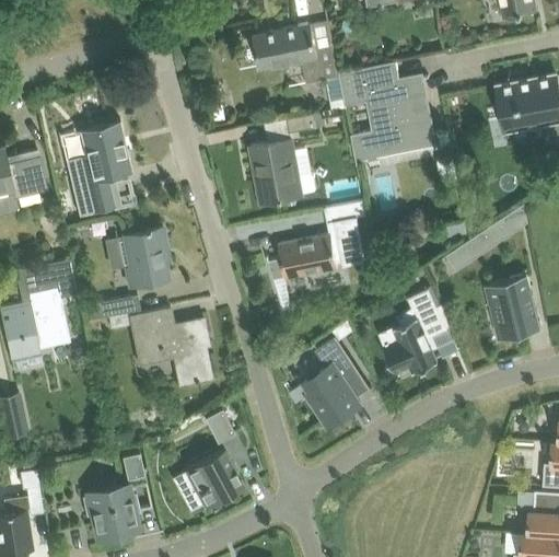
[(498,0),(502,19),(537,12),(534,0),(498,0)]
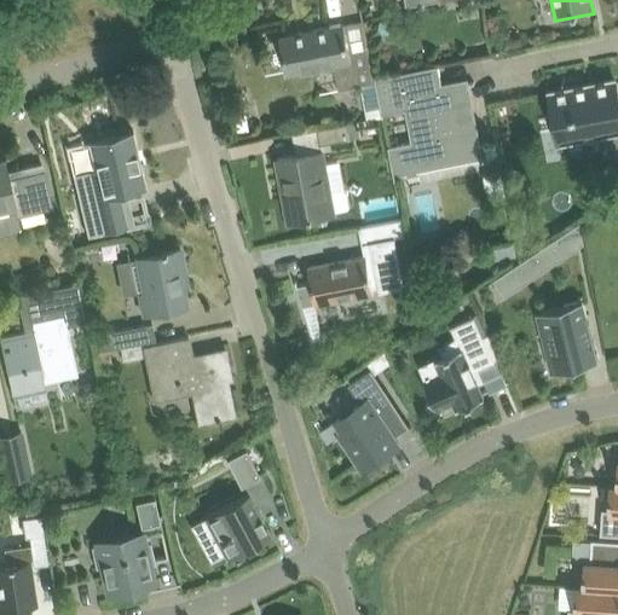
[(286,77),(331,68),(336,93),(374,86),(375,86),(374,81),(363,25),(344,29),(344,27),(278,40),(286,77)]
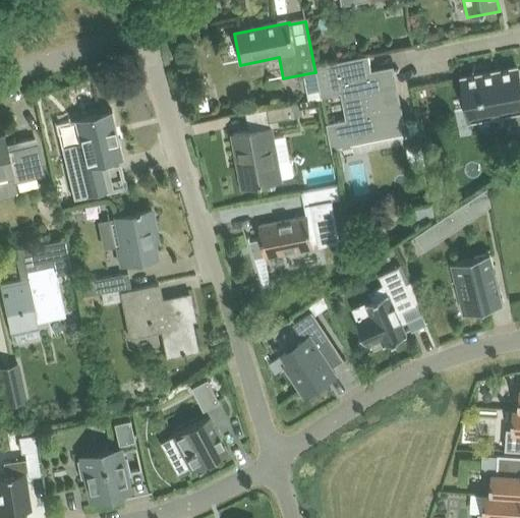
[(315,72),(314,72),(321,99),(344,94),(350,121),(326,126),(331,151),(350,147),(349,141),(374,136),(373,131),(402,126),(392,73),(371,77),(368,57),(347,62),(314,68),(315,72)]
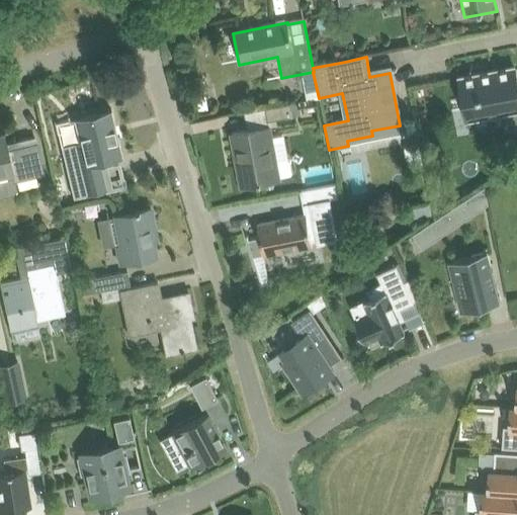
[(459,81),(463,101),(467,121),(504,114),(506,127),(516,124),(516,85),(514,70),(459,81)]
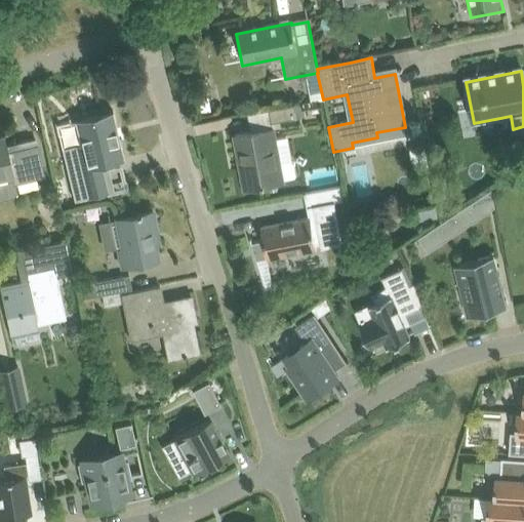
[(295,108),(269,113),(272,125),(297,121),(295,109),(295,108)]
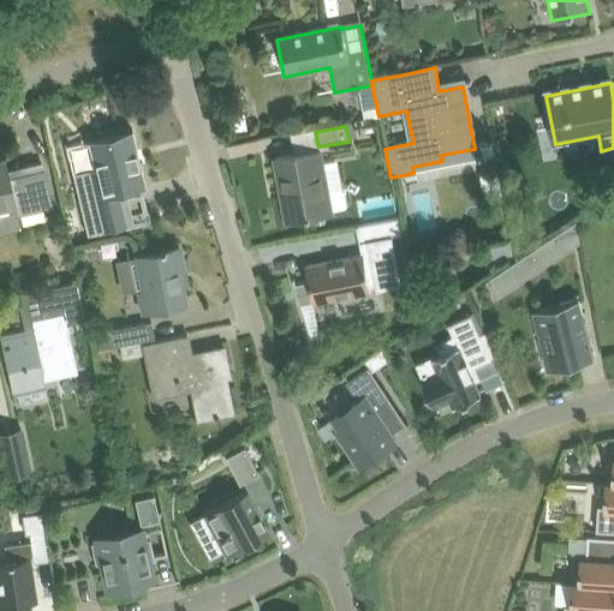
[(93,171),(71,175),(78,203),(83,202),(85,208),(79,209),(87,237),(129,227),(126,222),(120,195),(144,189),(131,132),(87,143),(85,143),(93,171)]
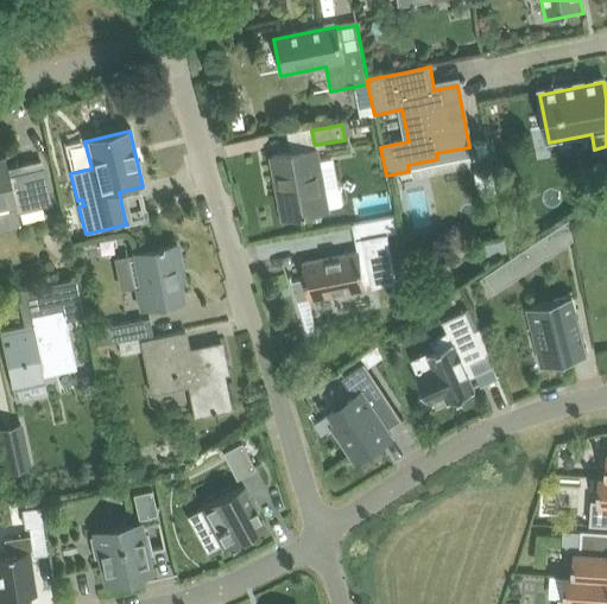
[(322,191),(315,151),(271,159),(283,221),(311,215),(320,214),(326,213),(326,211),(341,209),(343,207),(341,191),(337,189),(322,191)]
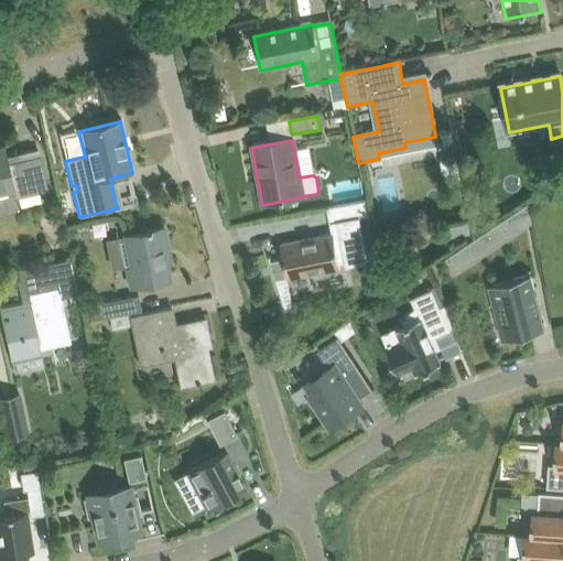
[(0,218),(3,217),(3,216),(15,213),(18,208),(15,200),(47,193),(38,150),(4,158),(4,157),(0,157),(0,218)]
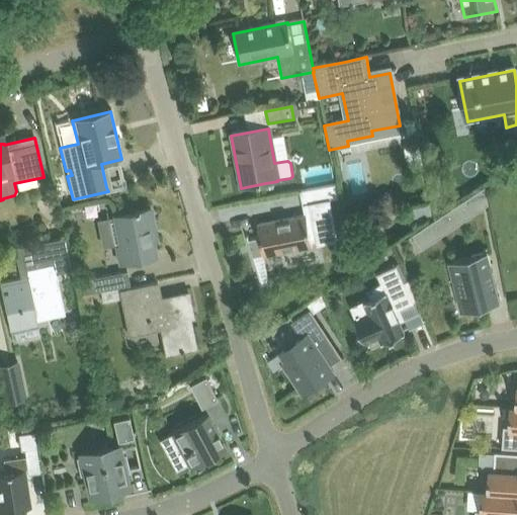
[(418,150),(404,153),(408,175),(422,173),(418,150)]
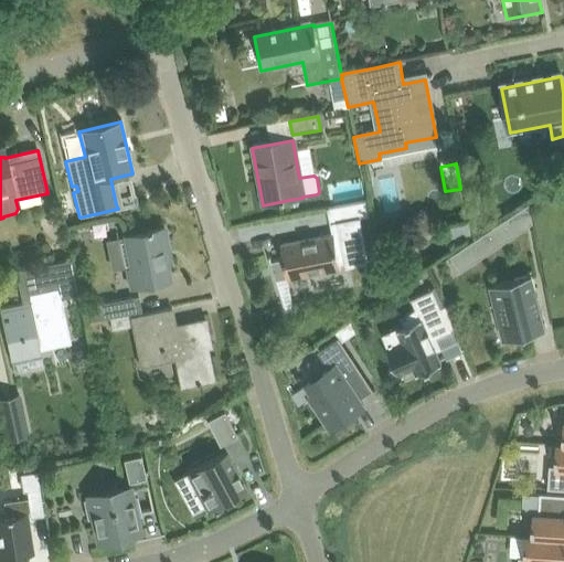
[(368,203),(327,211),(330,226),(371,219),(368,203)]
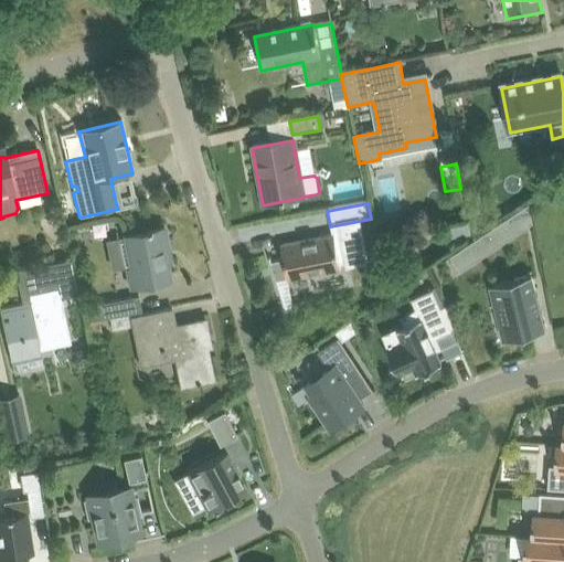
[(508,220),(467,247),(477,263),(518,235),(508,220)]
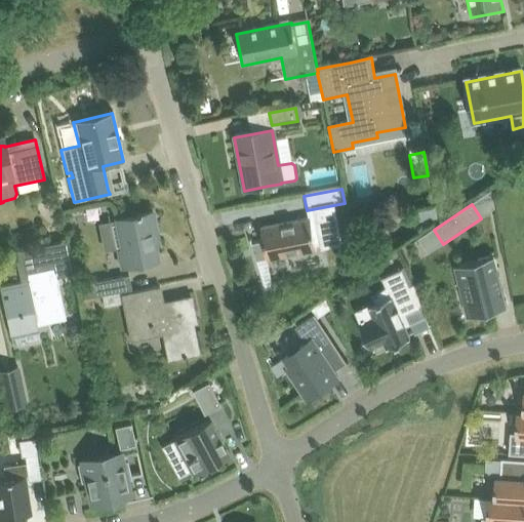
[(435,210),(416,213),(418,224),(437,221),(435,210)]
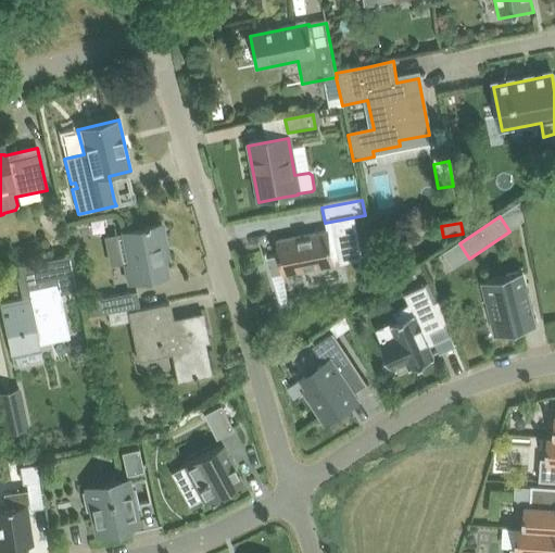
[(161,226),(139,230),(122,234),(127,267),(124,267),(126,285),(166,276),(161,249),(165,248),(161,226)]
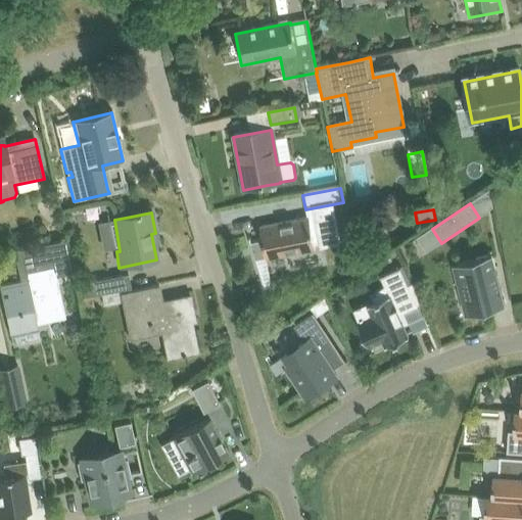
[(262,241),(249,244),(255,262),(266,260),(266,261),(315,251),(309,219),(259,229),(262,241)]
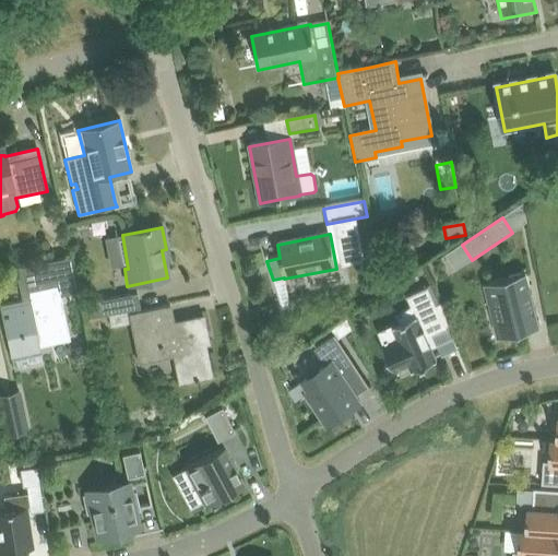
[(10,358),(32,354),(39,353),(38,346),(67,340),(51,271),(19,278),(19,279),(23,278),(28,304),(22,305),(22,303),(0,308),(0,314),(10,358)]
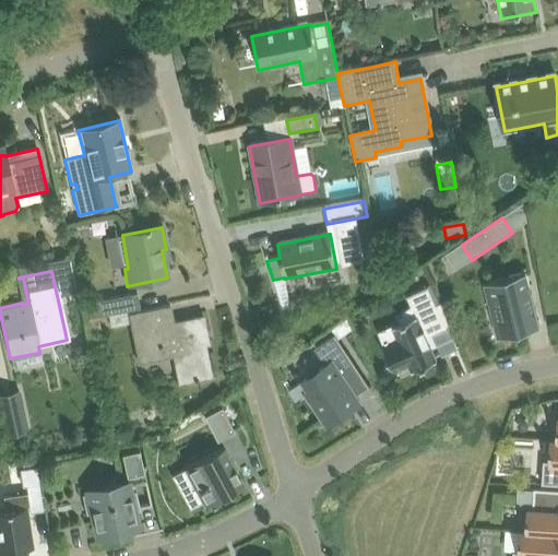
[(524,275),(487,284),(500,339),(538,329),(524,275)]
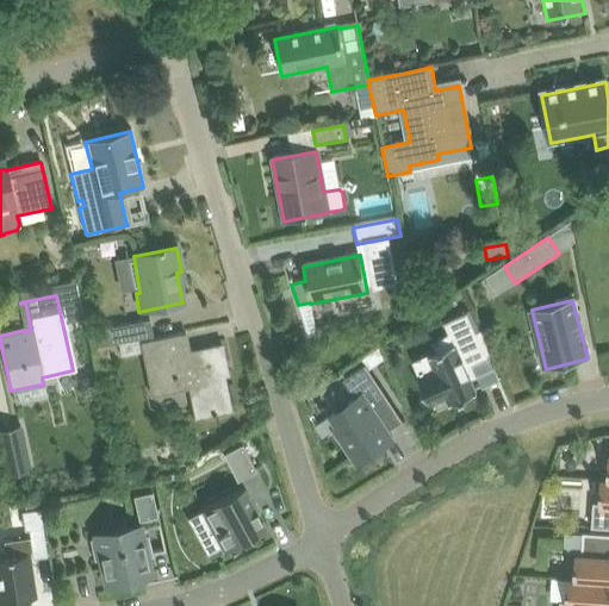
[(493,358),(482,331),(476,333),(466,314),(443,325),(448,336),(433,345),(436,354),(428,357),(434,372),(418,379),(430,406),(433,405),(433,404),(446,398),(449,406),(477,394),(471,381),(477,379),(472,368),(493,358)]
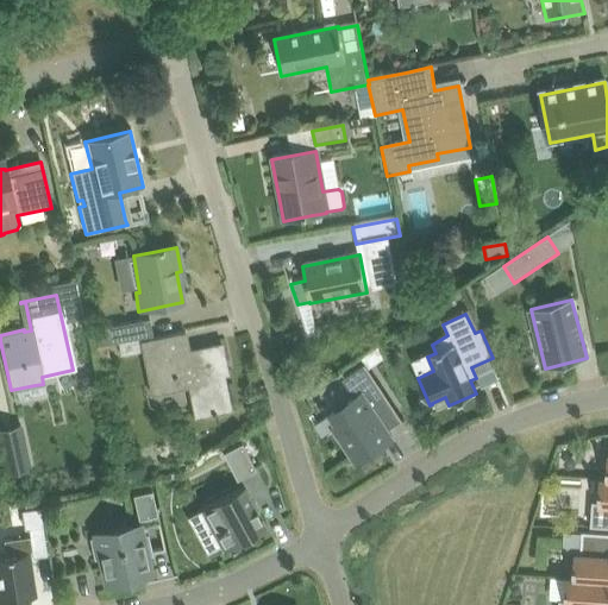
[(149,321),(114,328),(118,344),(152,336),(149,321)]
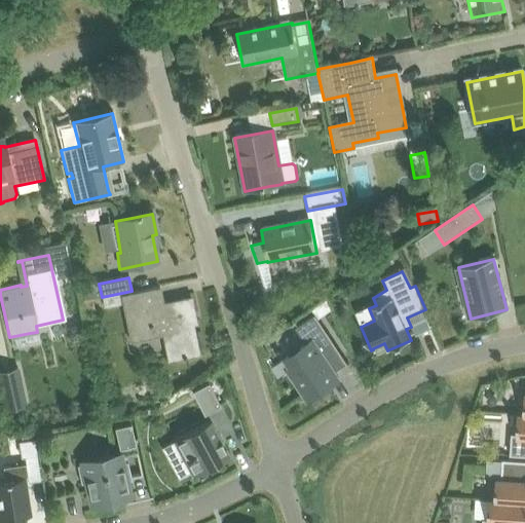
[(153,290),(134,294),(120,296),(128,341),(162,335),(166,362),(179,360),(198,356),(187,300),(156,306),(153,290)]
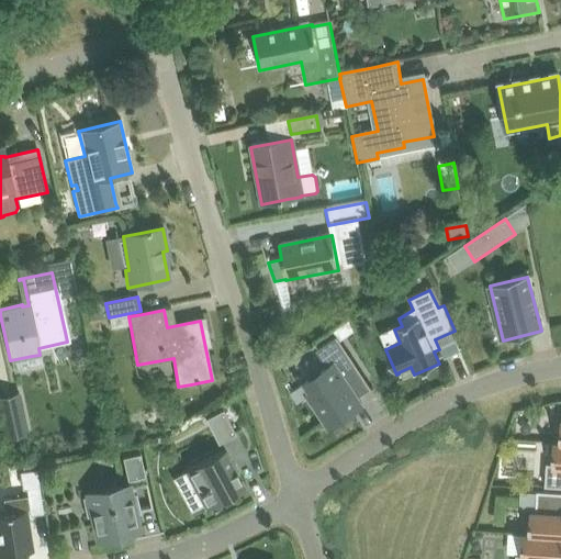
[(371,390),(337,338),(316,353),(327,369),(304,384),(312,395),(309,398),(328,428),(361,406),(357,400),(370,391),(371,390)]
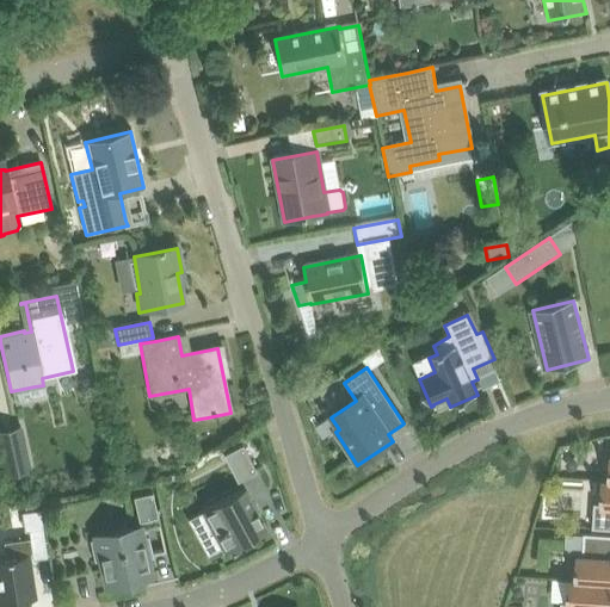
[(309,376),(299,382),(303,391),(314,385),(309,376)]
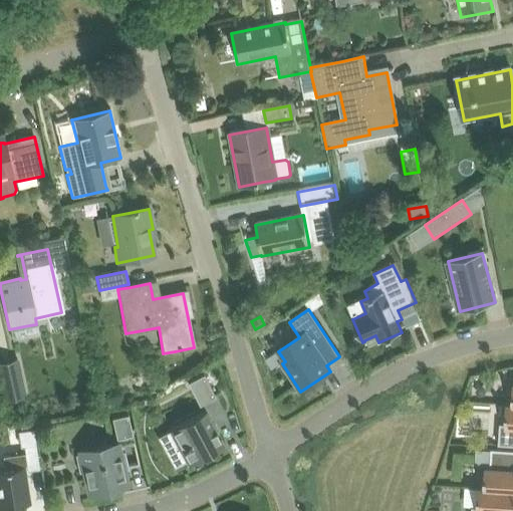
[(12,370),(0,372),(0,391),(4,409),(20,406),(12,370)]
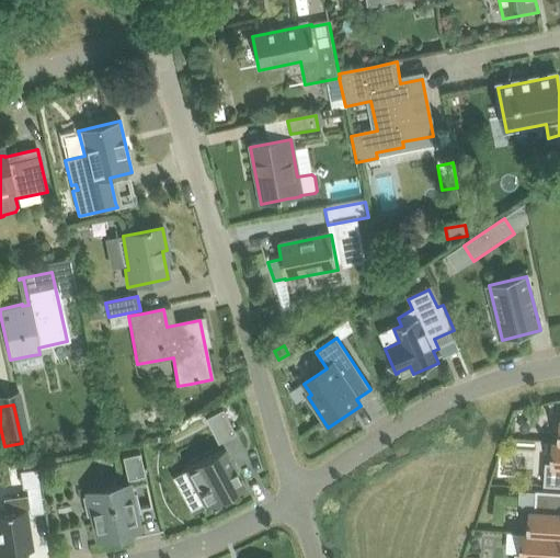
[(205,420),(217,443),(233,433),(221,411),(205,420)]
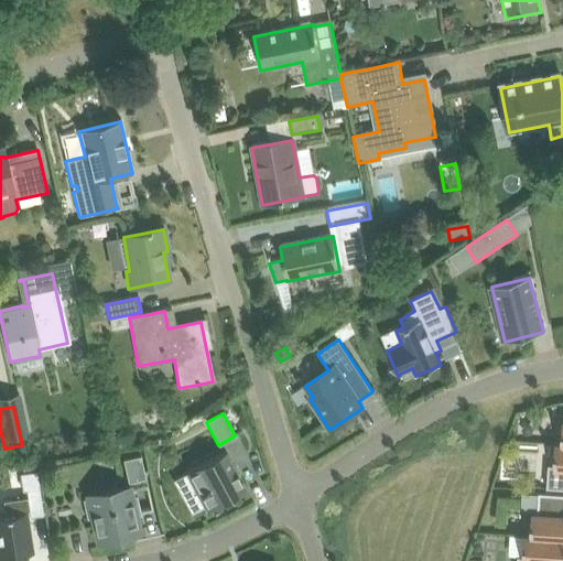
[(562,445),(561,445),(555,445),(553,467),(548,466),(547,491),(562,491),(562,445)]
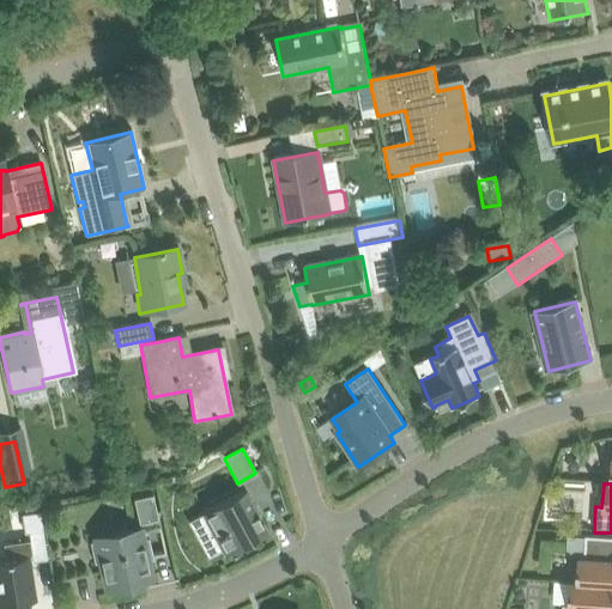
[(201,513),(224,555),(266,533),(243,491),(201,513)]
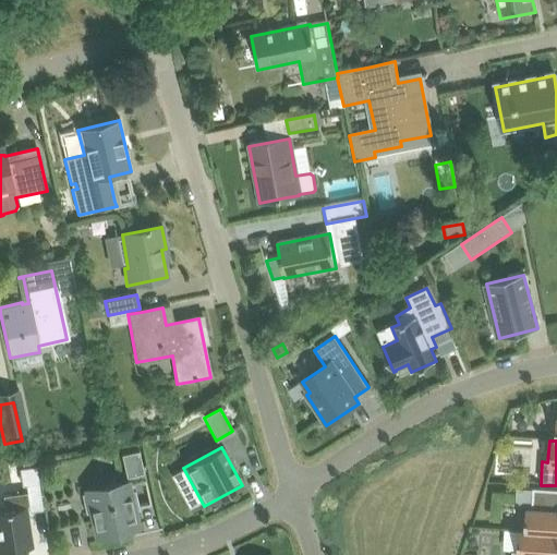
[(138,453),(121,456),(125,478),(143,473),(138,453)]
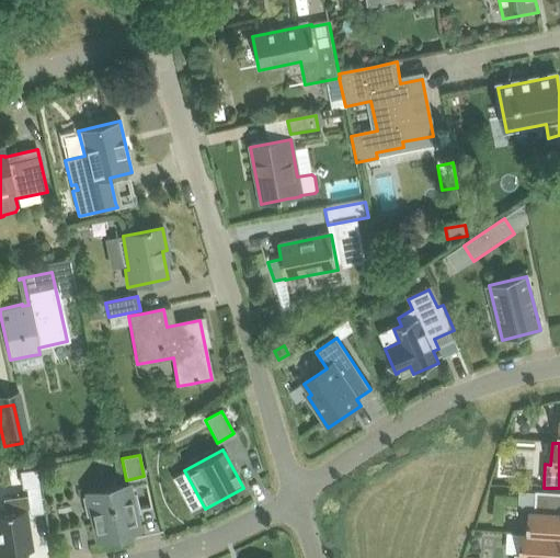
[(19,473),(22,490),(40,488),(36,470),(19,473)]
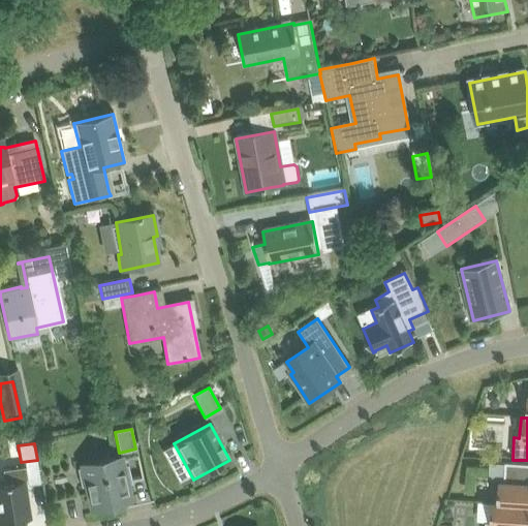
[(82,469),(76,470),(81,488),(86,487),(89,502),(89,501),(91,509),(102,507),(106,506),(106,511),(106,512),(120,508),(120,507),(119,507),(118,504),(131,501),(127,485),(132,484),(128,466),(123,467),(121,457),(81,466),(82,469)]
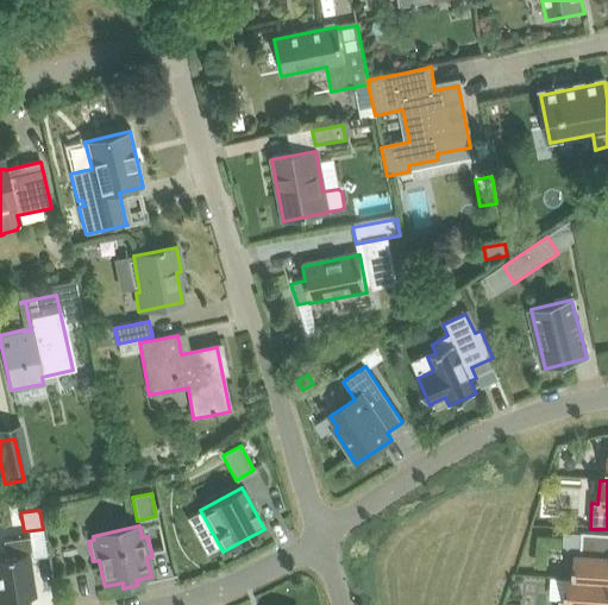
[(607,535),(582,534),(580,555),(574,555),(572,579),(607,581),(607,535)]
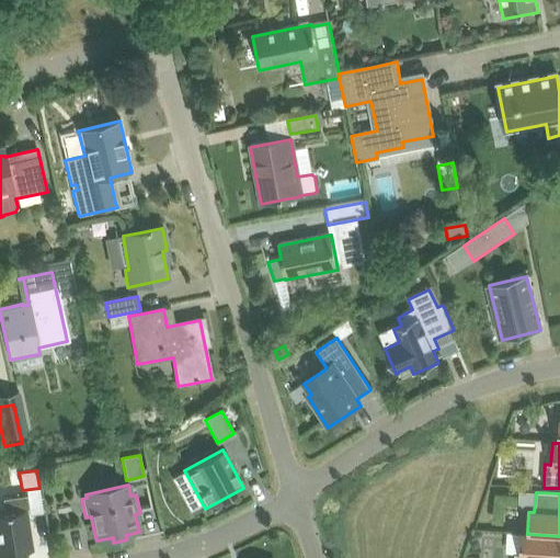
[(0,556),(33,550),(27,512),(30,512),(27,497),(3,500),(6,513),(0,513),(0,556)]
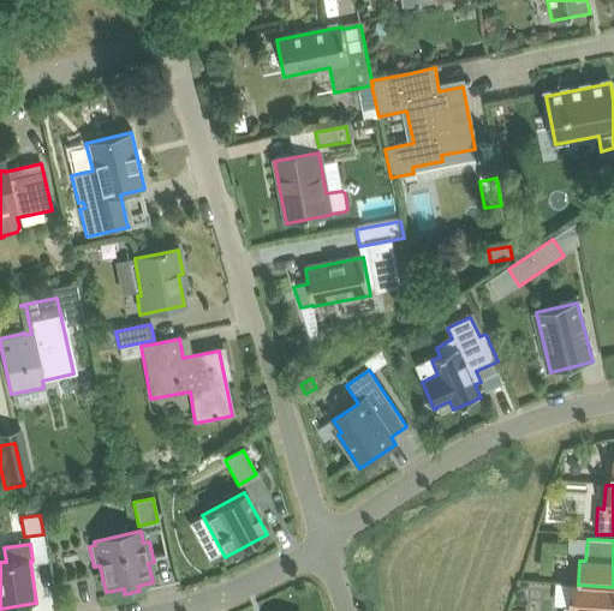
[(613,587),(578,585),(572,585),(570,609),(564,607),(564,610),(613,610),(613,587)]
